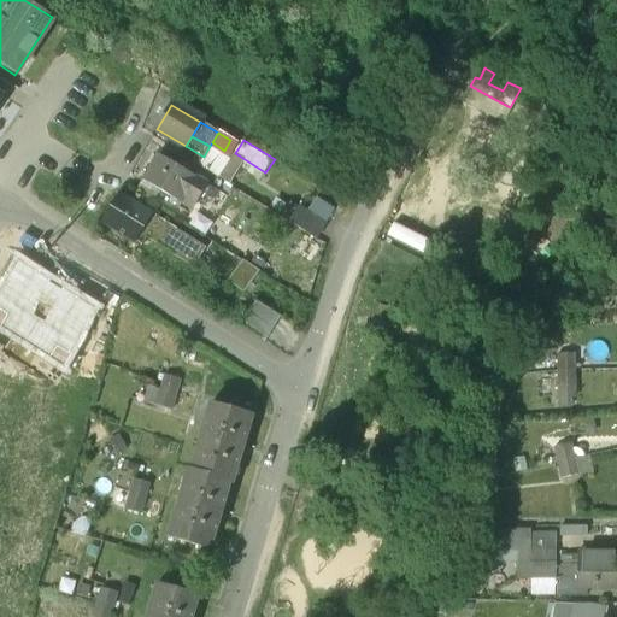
[(210,146),(204,157),(199,165),(228,183),(241,162),(224,151),(212,142),(210,146)]
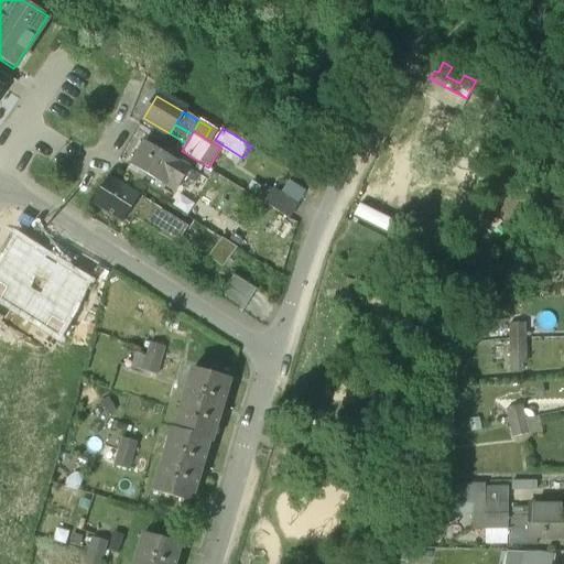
[(145,143),(132,166),(165,186),(169,181),(170,179),(179,164),(145,143)]
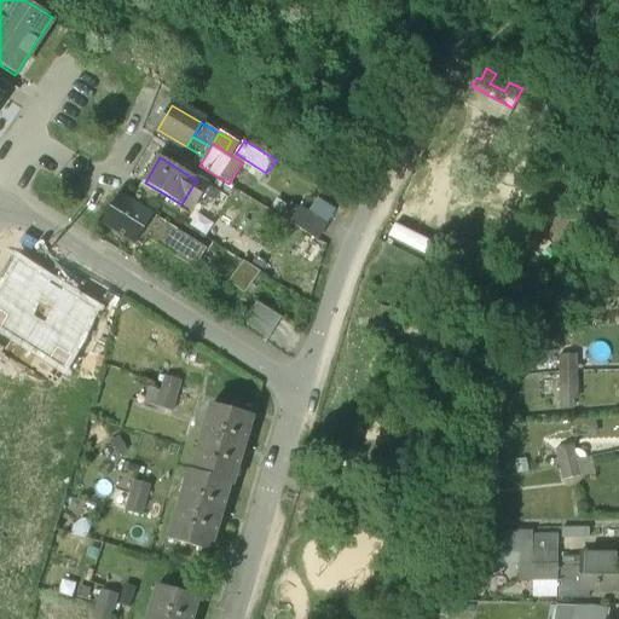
[(207,186),(196,180),(186,196),(185,198),(196,204),(207,186)]
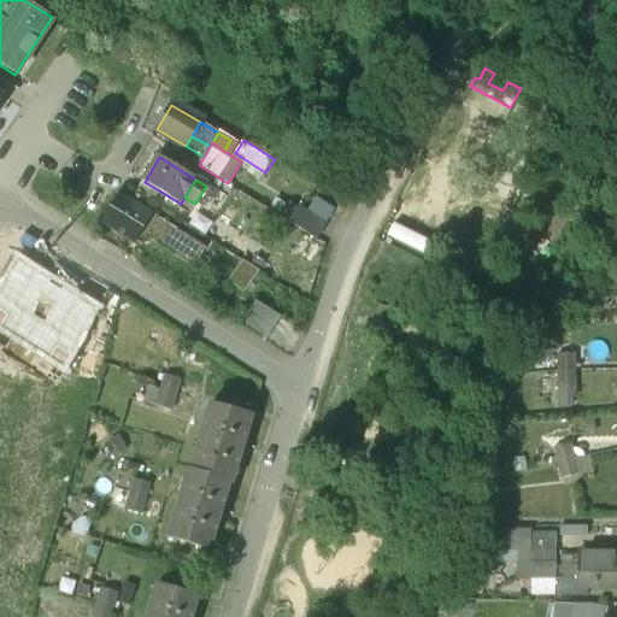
[(206,186),(195,204),(204,210),(211,199),(219,204),(224,197),(206,186)]
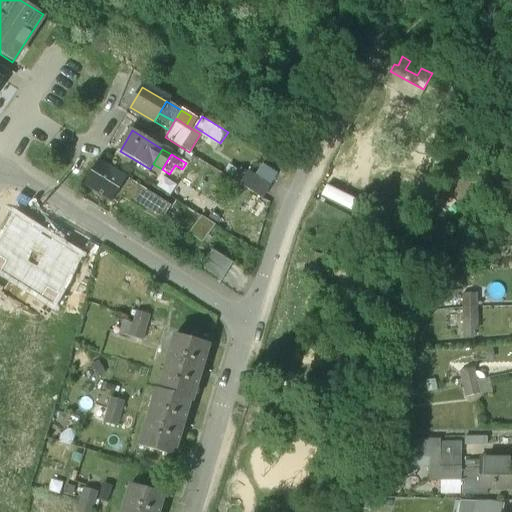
[(126,178),(99,161),(84,186),(112,202),(117,194),(126,178)]
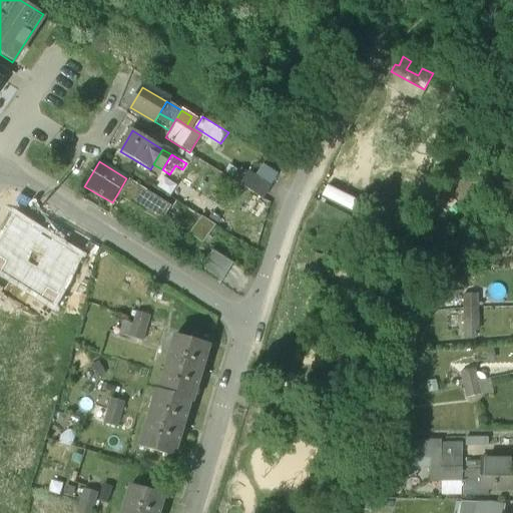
[(255,176),(271,184),(279,172),(263,163),(255,176)]
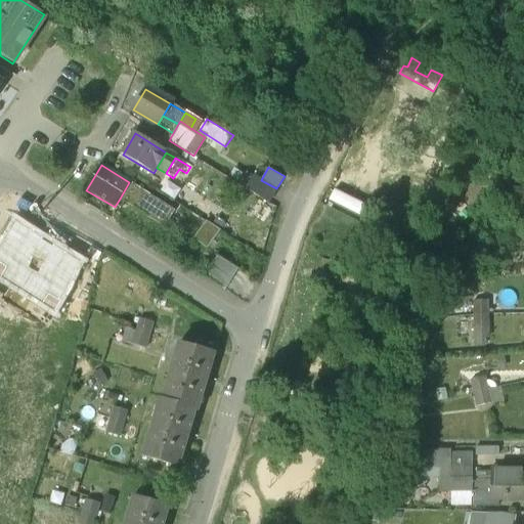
[(254,175),(246,188),(269,202),(276,188),(261,180),(254,175)]
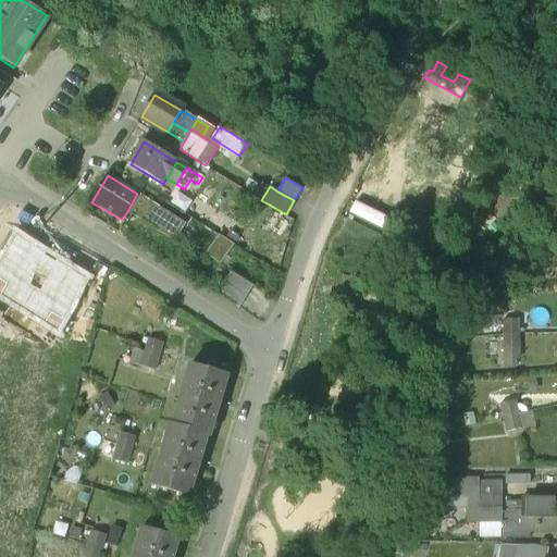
[(185,224),(137,194),(127,211),(174,242),(185,224)]
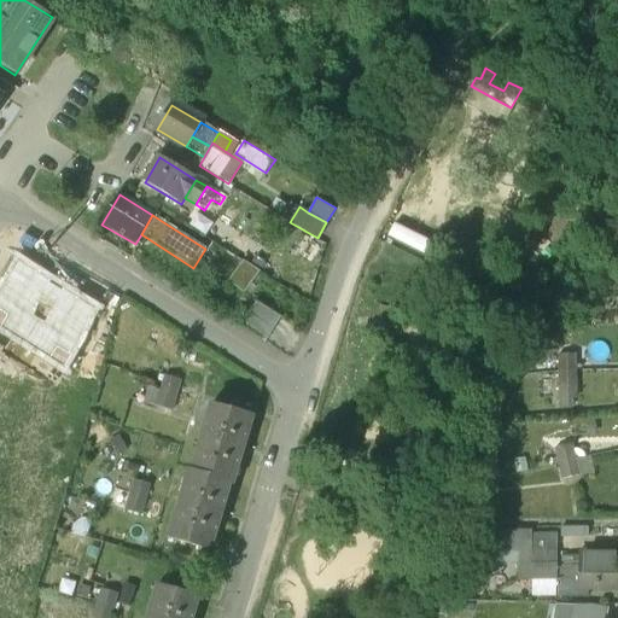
[(389,235),(447,263),(452,250),(395,223),(389,235)]
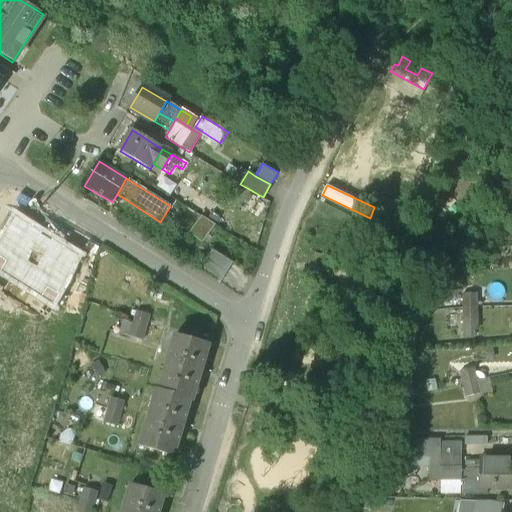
[(0,316),(36,223),(0,209),(0,316)]
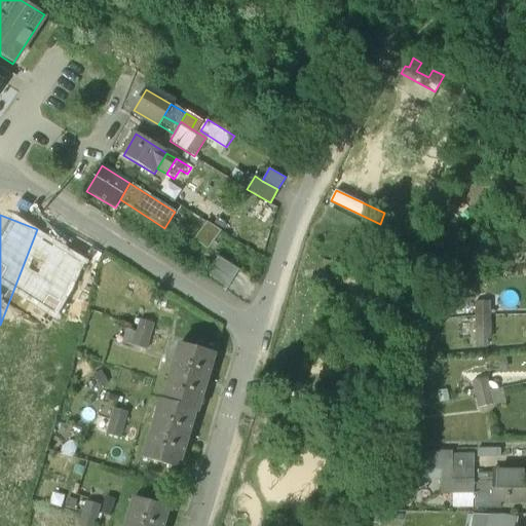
[(205,223),(193,240),(207,249),(219,231),(205,223)]
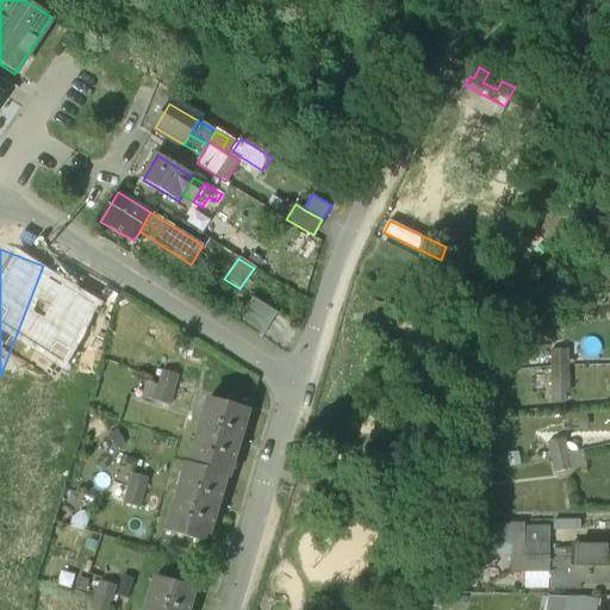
[(254,298),(238,322),(262,337),(277,313),(254,298)]
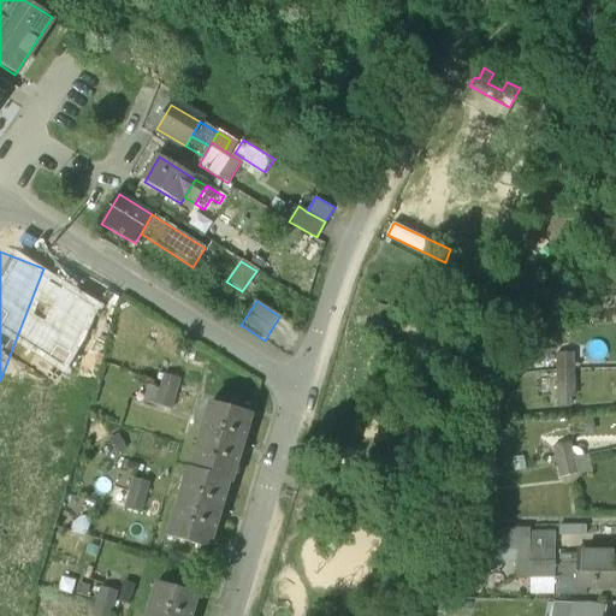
[(573,354),(557,354),(557,371),(574,369),(573,354)]
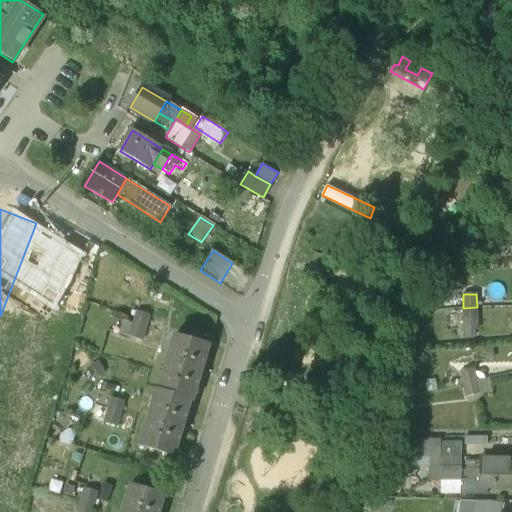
[(477,307),(463,308),(463,321),(477,321),(477,307)]
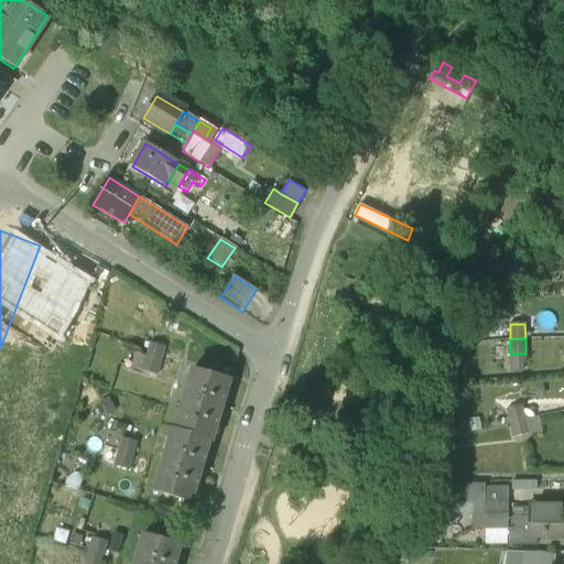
[(163,344),(148,339),(140,367),(156,371),(163,344)]
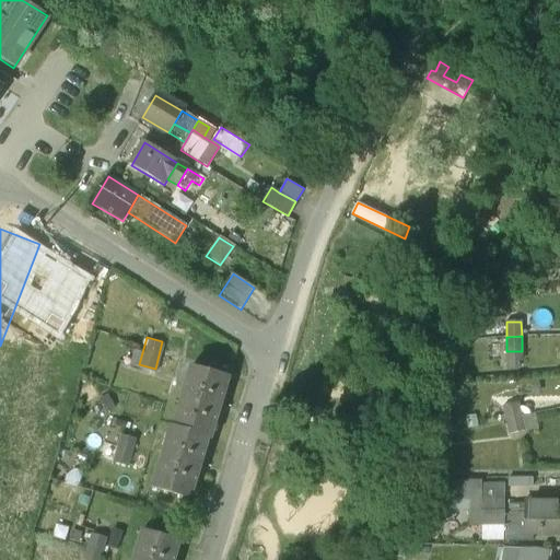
[(522,351),(506,351),(508,371),(522,370),(522,351)]
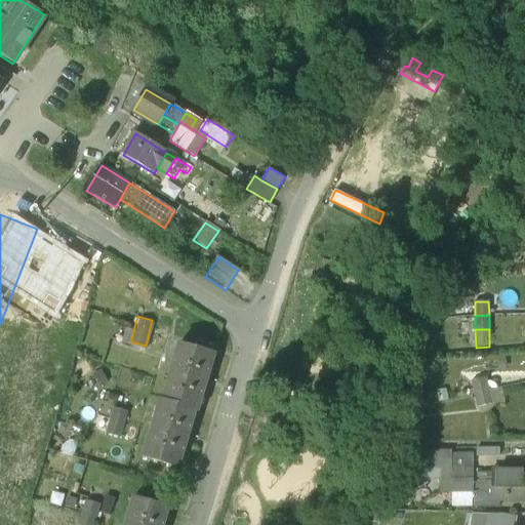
[(179,340),(162,397),(160,397),(143,454),(179,465),(196,407),(199,408),(215,351),(179,340)]
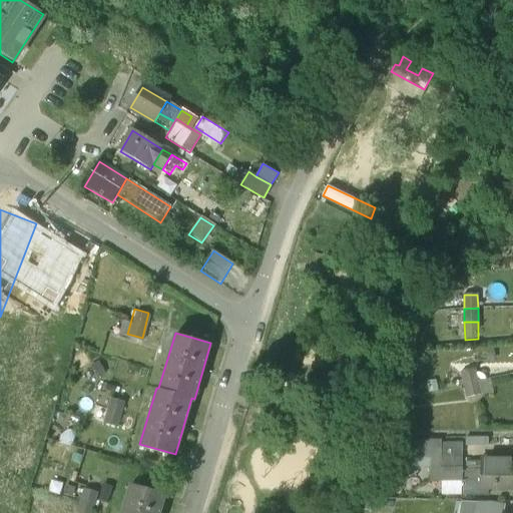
[(475,369),(461,372),(464,385),(477,383),(475,369)]
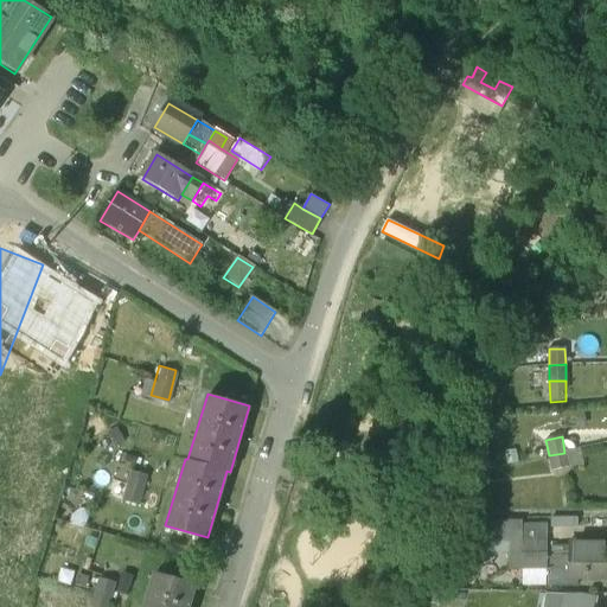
[(564,453),(549,455),(554,472),(583,465),(580,448),(564,453)]
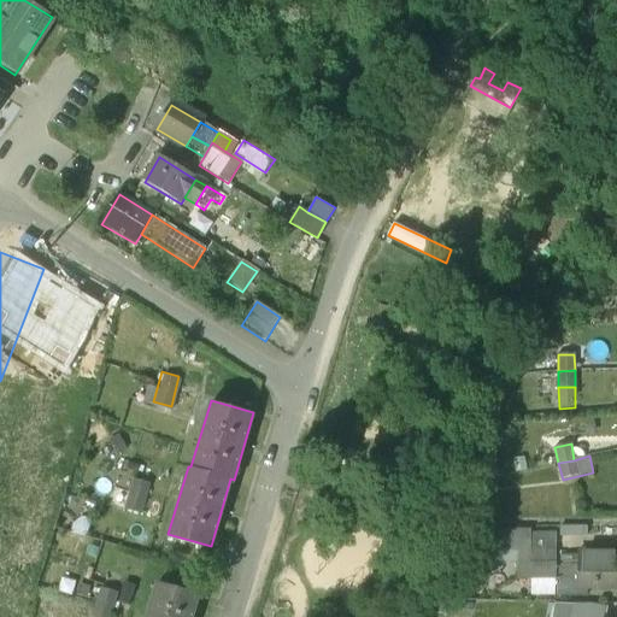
[(148,481),(133,476),(124,506),(140,511),(148,481)]
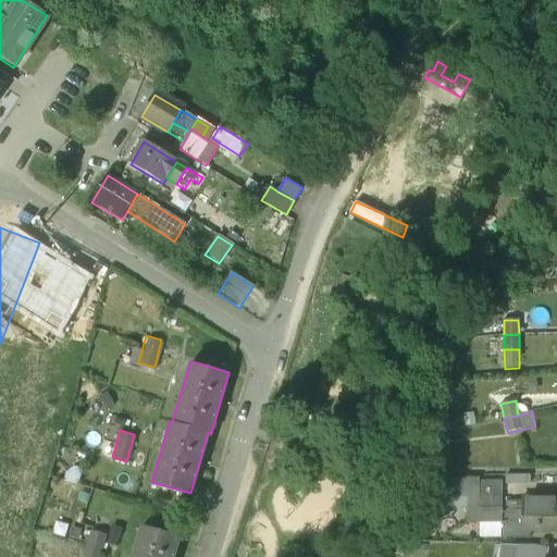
[(479,481),(479,479),(441,479),(441,500),(465,500),(465,508),(467,508),(479,508),(479,496),(479,481)]
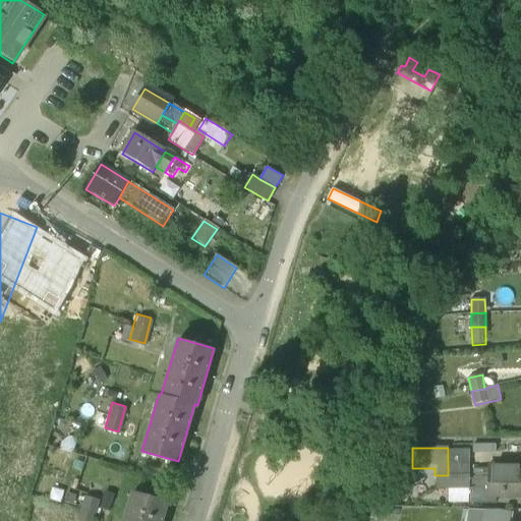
[(469,450),(448,450),(448,464),(469,464),(469,450)]
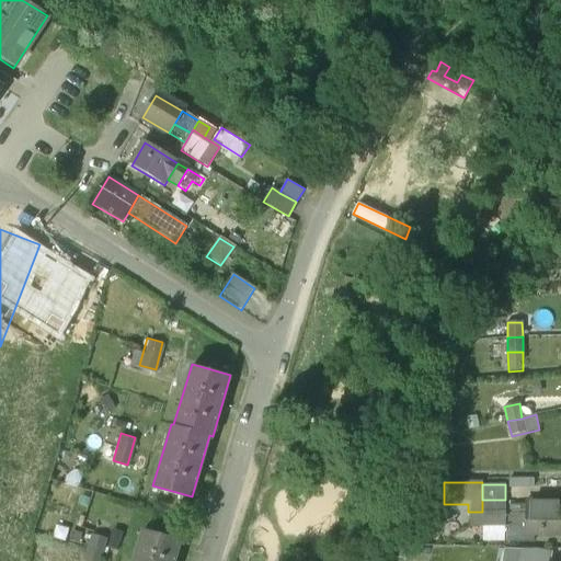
[(505,500),(482,500),(482,512),(482,526),(503,526),(504,526),(504,515),(505,500)]
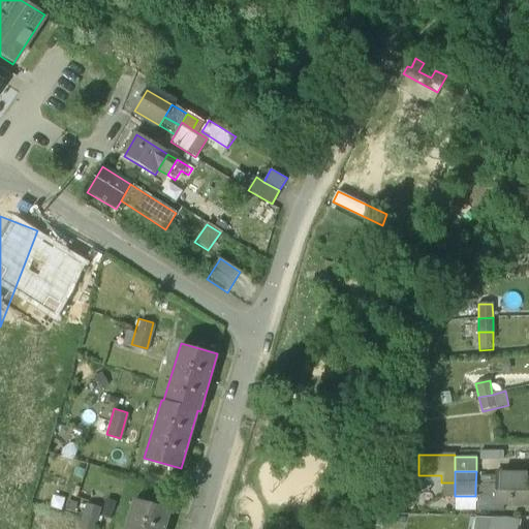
[(528,471),(496,471),(496,486),(484,486),(484,510),(502,511),(502,504),(527,504),(528,471)]
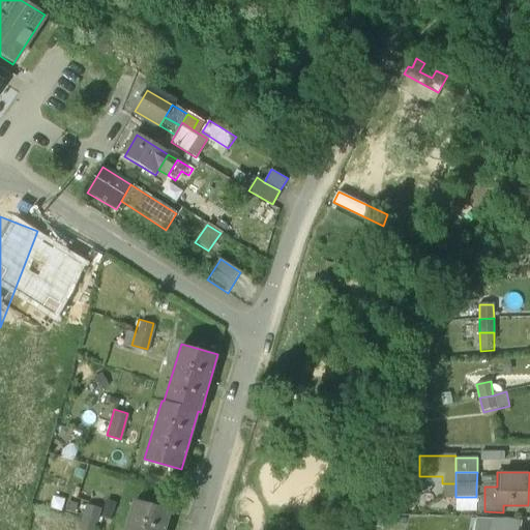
[(455,483),(444,483),(445,497),(455,497),(455,483)]
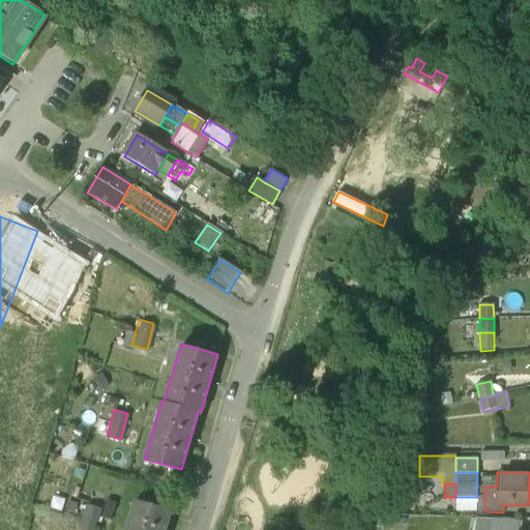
[(484,487),(476,487),(476,497),(475,497),(475,502),(472,505),(472,511),(484,511),(484,487)]
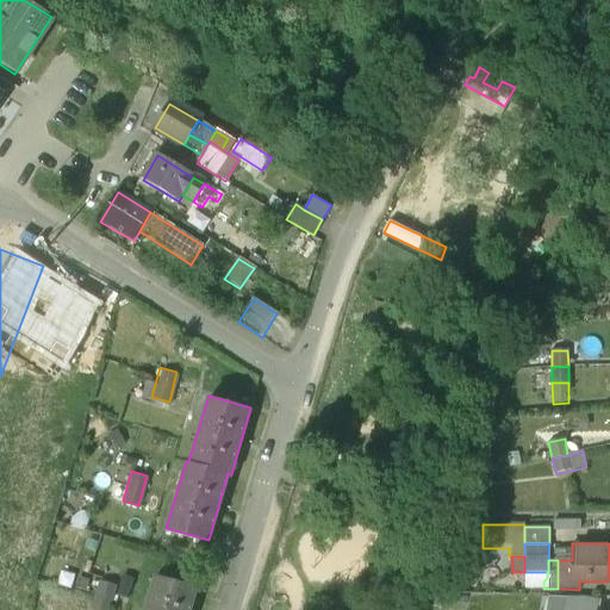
[(190,609),(197,586),(155,574),(143,609),(190,609)]
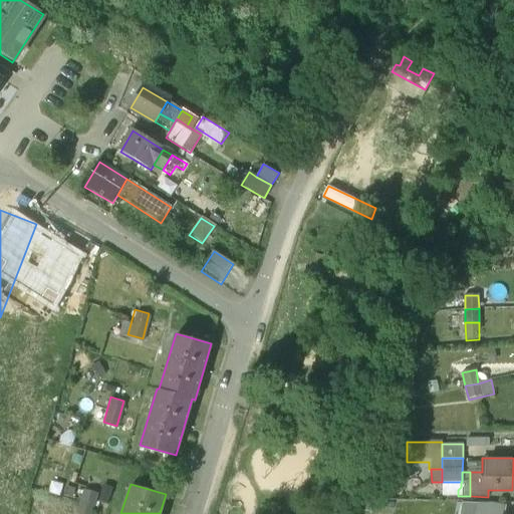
[(89,513),(96,492),(83,488),(76,513),(80,513),(89,513)]
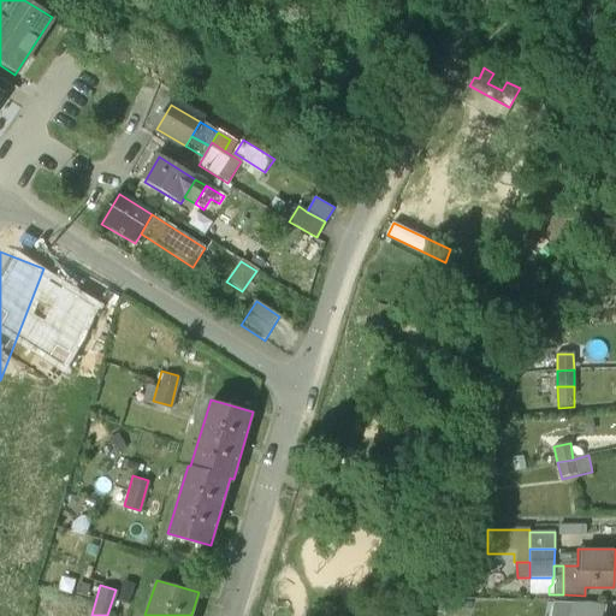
[(72,591),(67,614),(76,615),(89,615),(95,596),(72,591)]
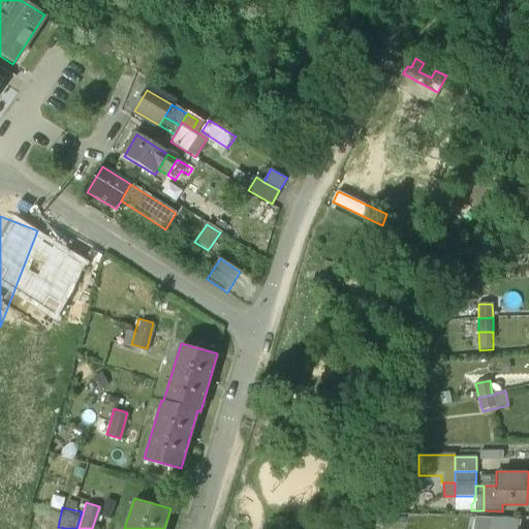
[(472,528),(491,528),(492,518),(474,517),(472,528)]
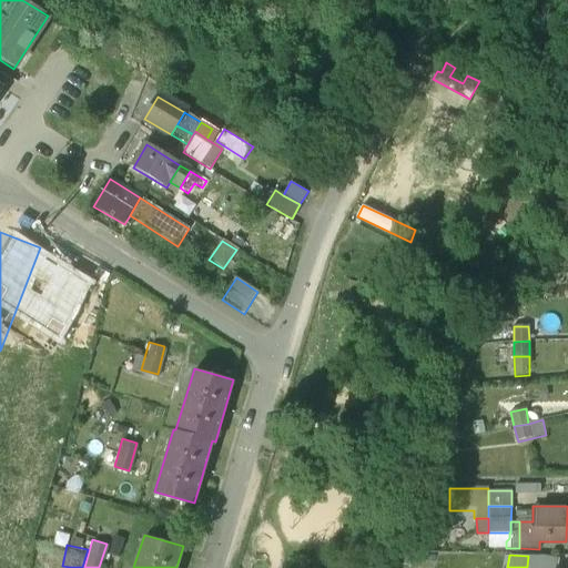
[(544,567),(546,557),(528,556),(527,567),(544,567)]
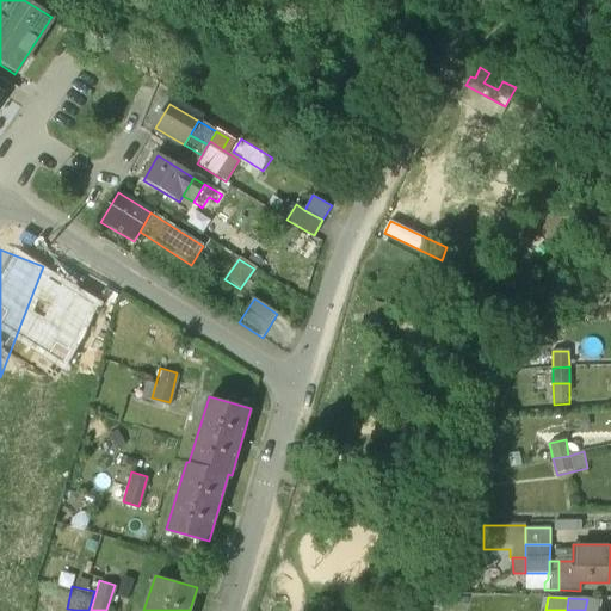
[(587,599),(585,610),(598,610),(600,602),(587,599)]
